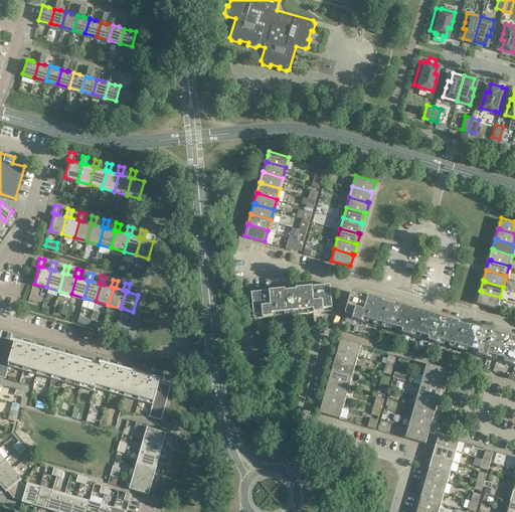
[(330,283),(311,285),(299,286),(299,288),(291,289),(293,310),(299,309),(299,312),(333,309),(330,283)]
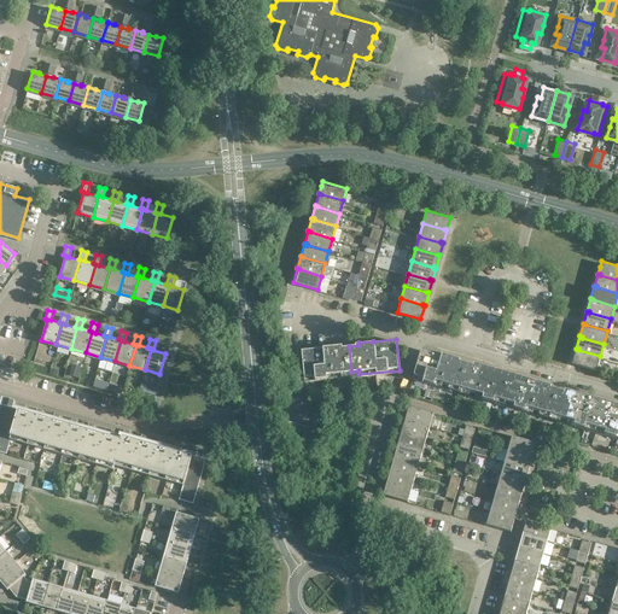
[(339,346),(339,345),(304,348),(302,349),(304,380),(345,375),(345,372),(351,372),(349,346),(343,346),(339,346)]
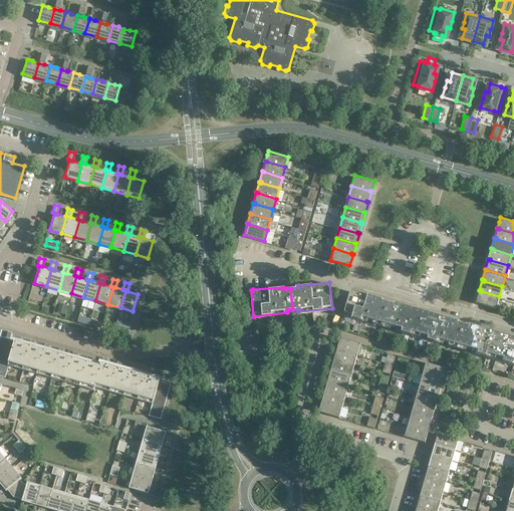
[(383,299),(350,289),(343,314),(375,324),(376,321),(382,322),(389,302),(382,300),(383,299)]
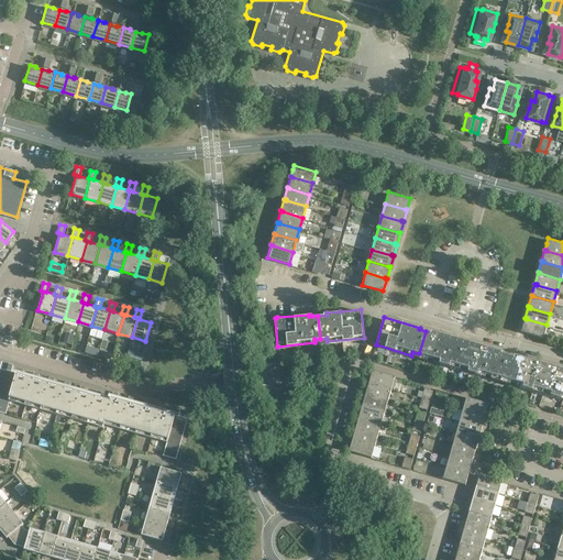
[(527,318),(525,318),(521,330),(543,337),(547,325),(527,319),(527,318)]
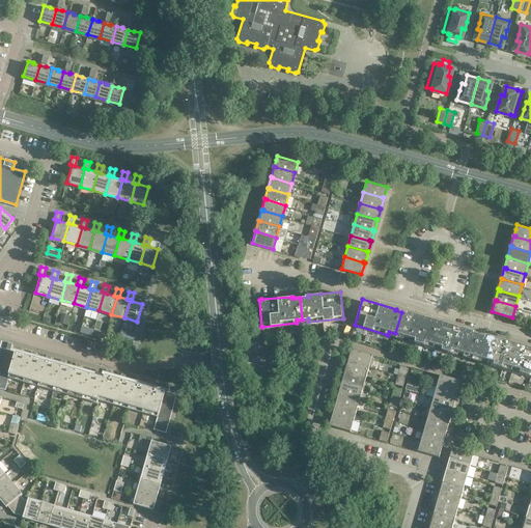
[(61,311),(59,321),(66,323),(70,313),(61,311)]
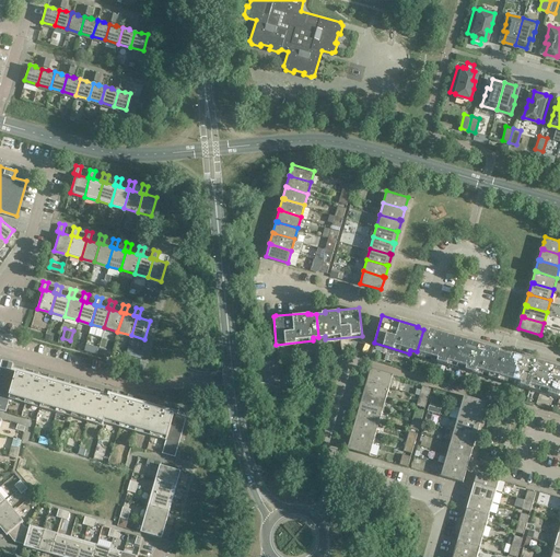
[(429,331),(423,329),(417,351),(422,354),(421,357),(436,361),(444,363),(456,367),(465,339),(430,329),(429,331)]
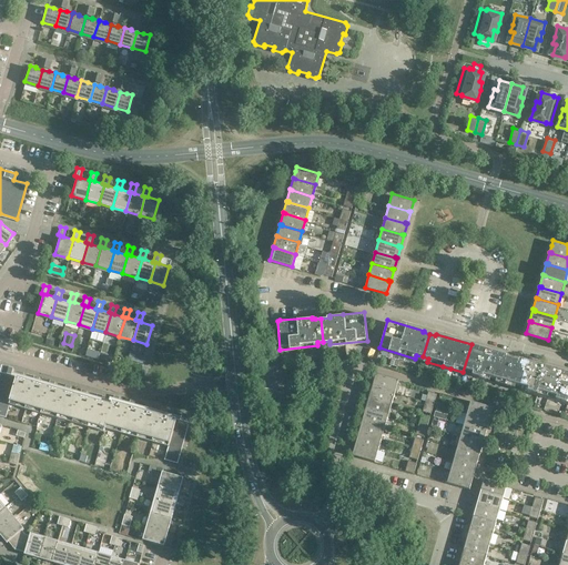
[(507,354),(472,344),(463,372),(499,382),(500,379),(506,381),(511,383),(511,386),(547,396),(555,369),(519,357),(518,360),(513,357),(506,356),(507,354)]
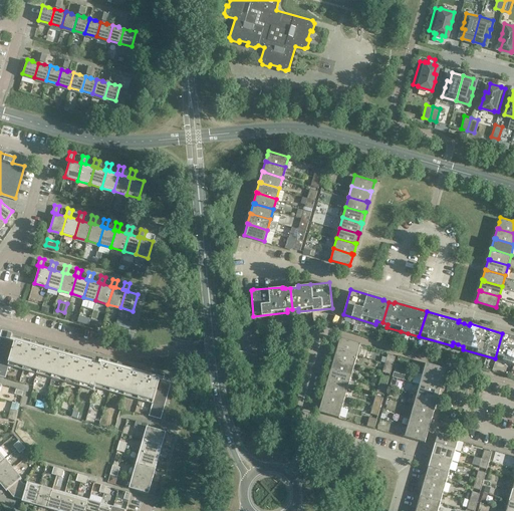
[(79,312),(77,318),(88,322),(90,316),(79,312)]
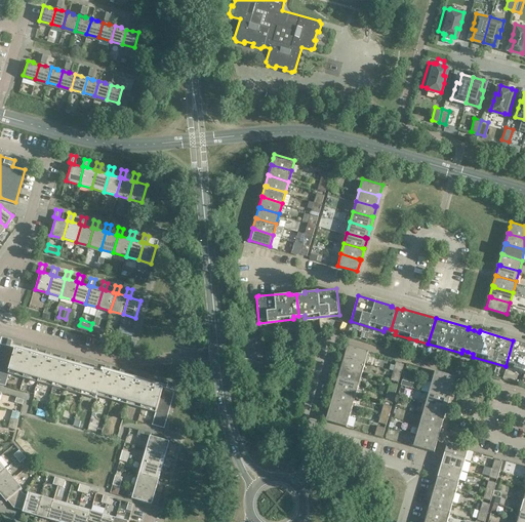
[(2,336),(0,344),(0,382),(5,384),(9,369),(97,394),(98,392),(156,408),(152,423),(164,426),(174,391),(177,392),(179,385),(168,382),(164,379),(163,384),(155,382),(153,380),(154,377),(149,375),(148,379),(138,376),(139,373),(134,371),(133,375),(124,372),(125,368),(120,367),(119,370),(110,368),(110,364),(106,363),(104,369),(93,366),(94,363),(89,362),(88,365),(79,363),(80,359),(75,358),(74,361),(65,358),(66,355),(61,354),(59,357),(49,354),(50,351),(46,350),(45,353),(35,350),(36,347),(31,346),(30,349),(21,346),(22,343),(16,340),(13,339),(2,336)]
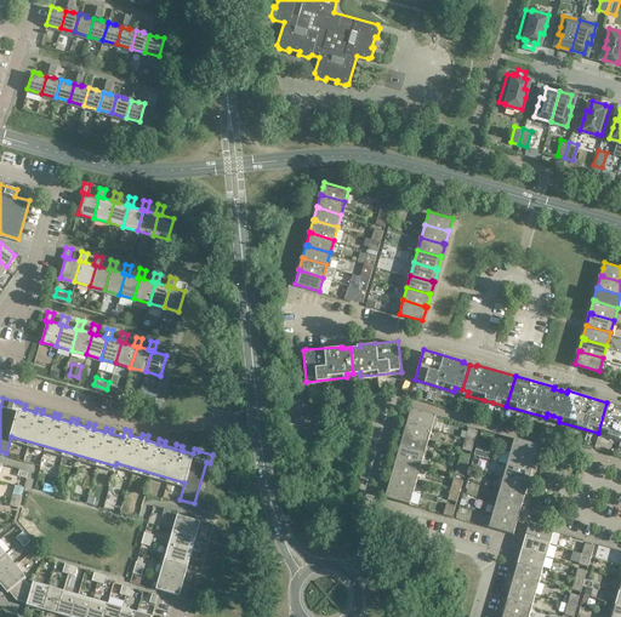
[(620,406),(607,403),(598,433),(620,439),(620,406)]
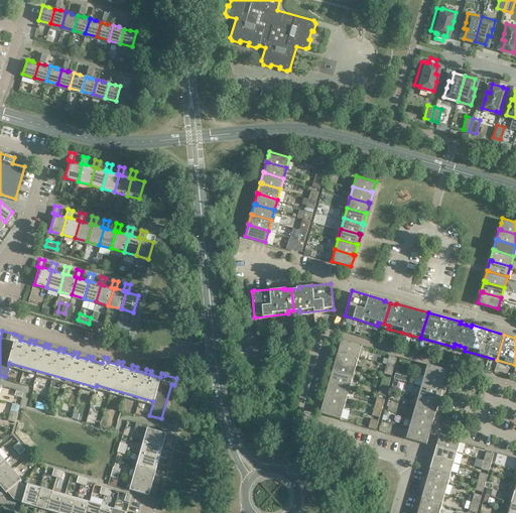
[(362,344),(342,338),(339,348),(341,349),(340,349),(359,355),(362,344)]
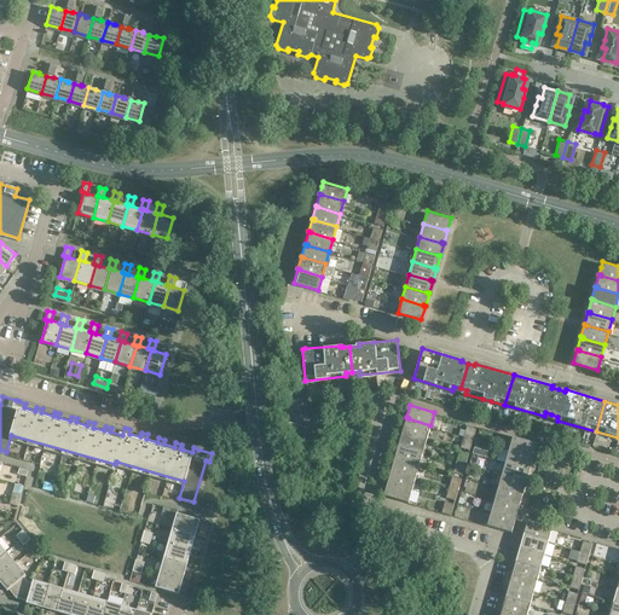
[(409,418),(406,417),(403,430),(405,430),(404,431),(427,437),(431,425),(408,418),(409,418)]
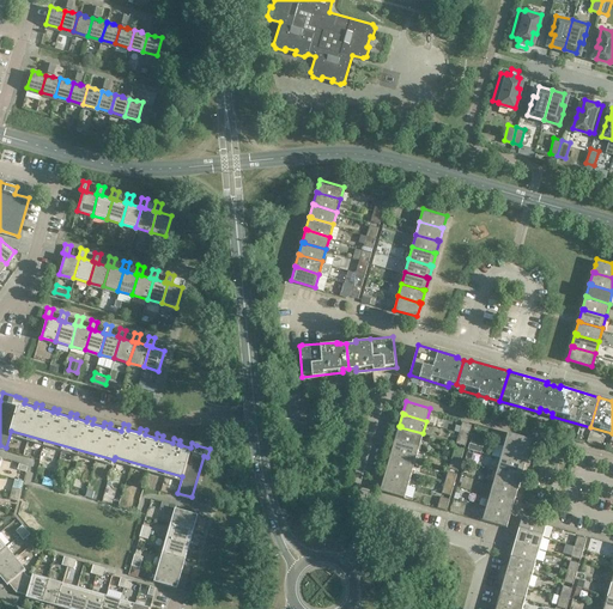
[(401,426),(399,426),(395,438),(398,439),(396,439),(419,446),(423,433),(400,427),(401,426)]
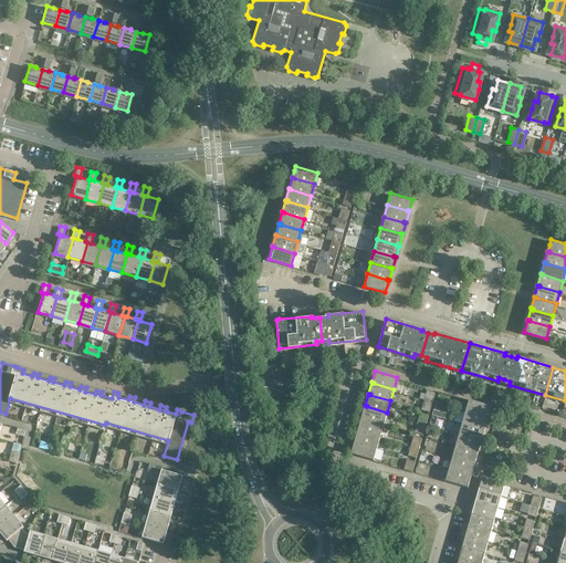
[(491,405),(469,398),(465,410),(485,416),(488,417),(491,407),(491,405)]
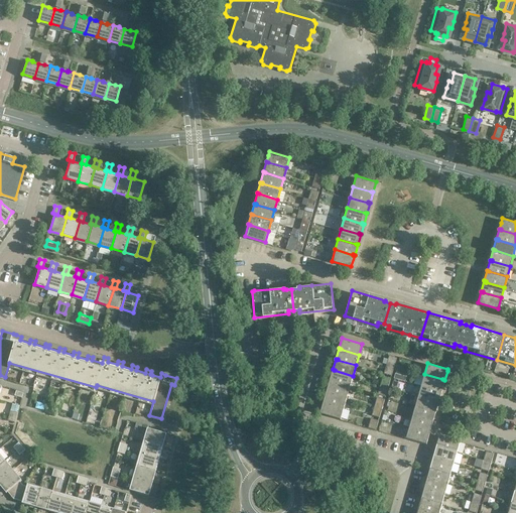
[(335,370),(333,369),(330,380),(332,380),(331,381),(350,386),(353,376),(334,370),(335,370)]
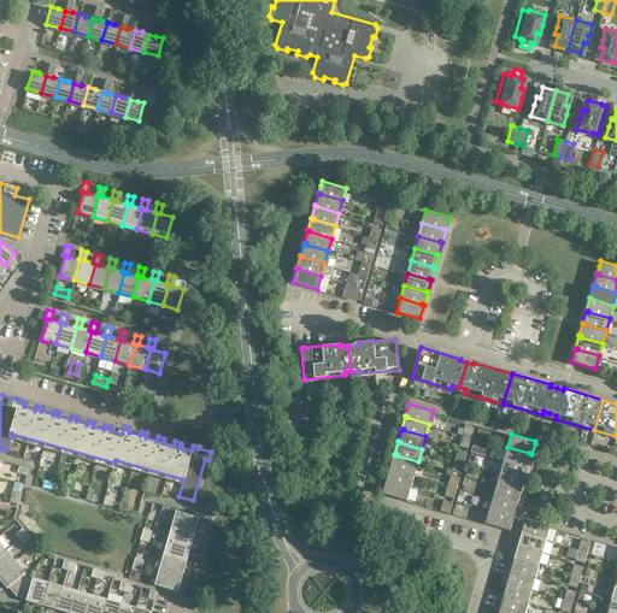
[(529,453),(507,447),(504,459),(526,465),(526,466),(528,466),(532,454),(529,453)]
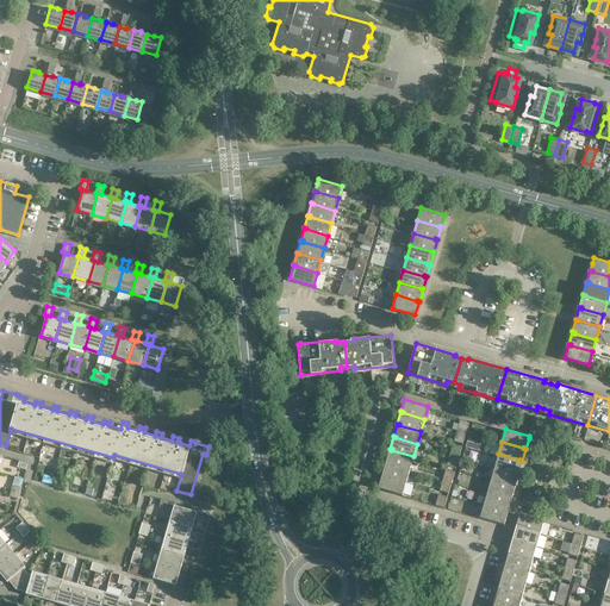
[(392,449),(390,449),(386,461),(388,461),(387,462),(410,468),(414,456),(391,450),(392,449)]
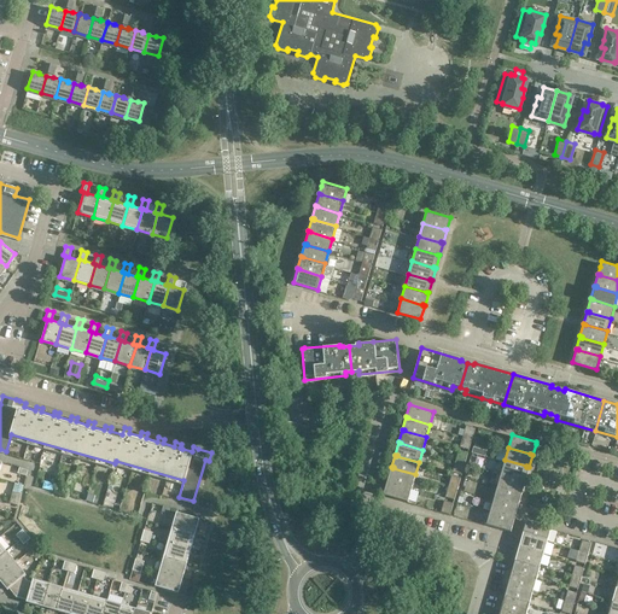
[(526,466),(505,460),(501,472),(523,479),(525,480),(529,467),(526,467),(526,466)]
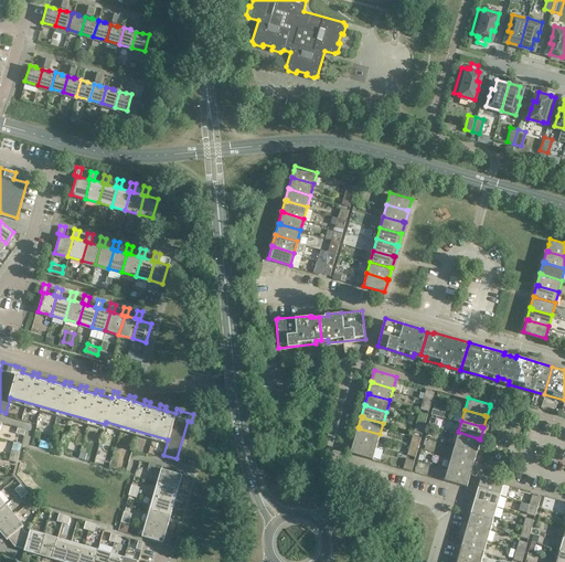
[(360,427),(358,427),(354,438),(376,446),(380,434),(359,428),(360,427)]
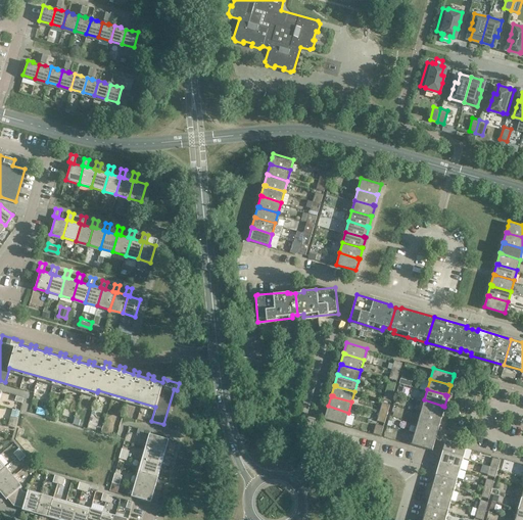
[(442,406),(424,399),(421,411),(439,416),(439,417),(441,417),(444,407),(442,406)]
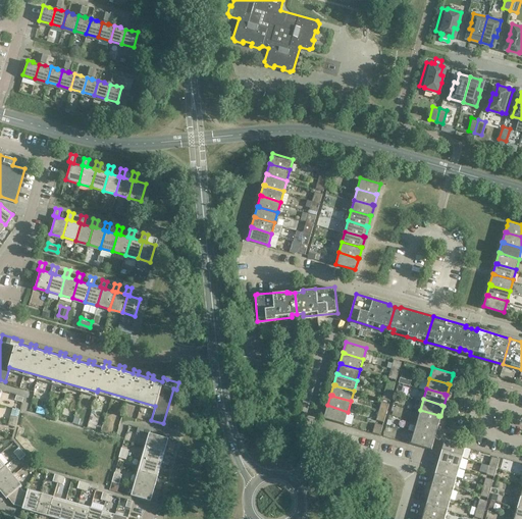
[(348,412),(327,405),(323,417),(328,418),(345,422),(348,412)]
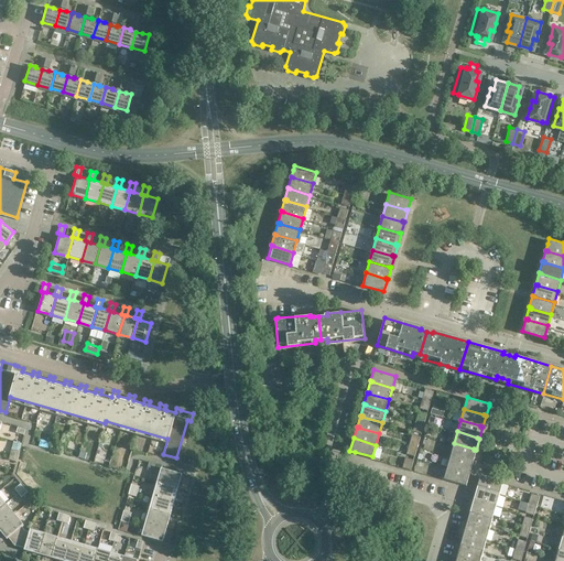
[(474,449),(454,443),(451,454),(470,460),(470,461),(473,461),(476,450),(474,450),(474,449)]
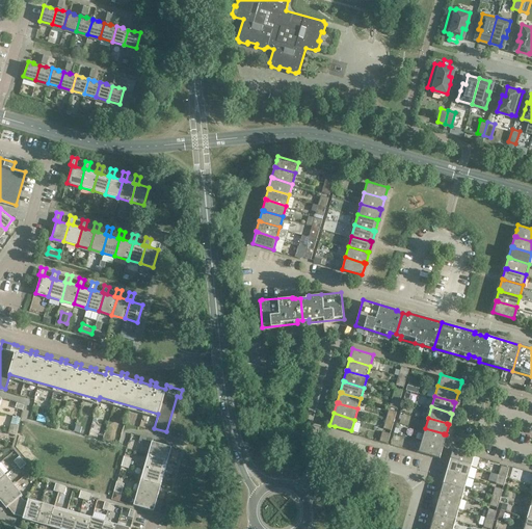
[(7,431),(16,433),(18,423),(10,421),(7,431)]
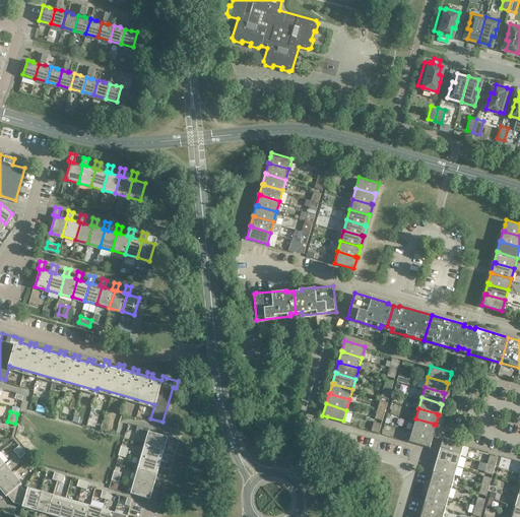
[(74,412),(72,419),(78,421),(80,414),(74,412)]
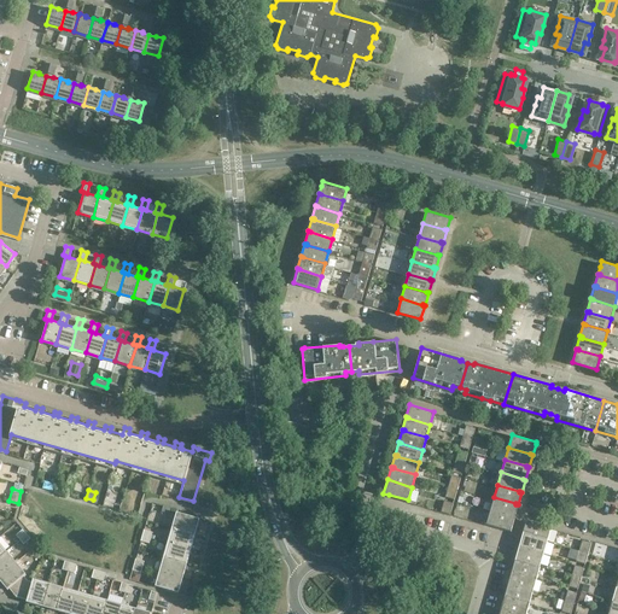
[(516,503),(494,497),(490,509),(512,516),(514,518),(518,504),(516,504),(516,503)]
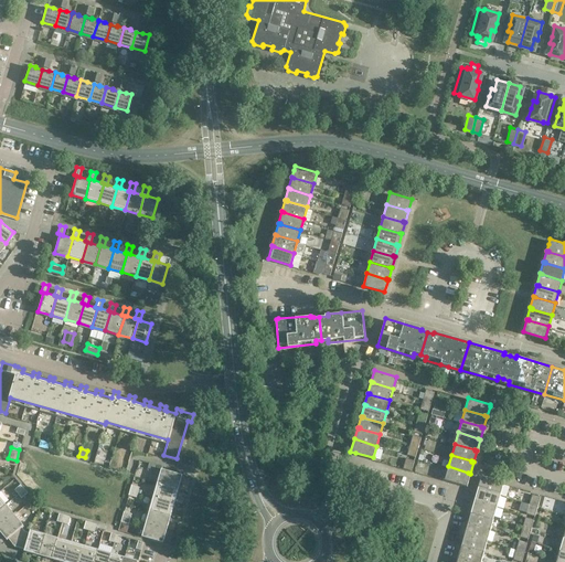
[(468,473),(448,466),(445,478),(467,485),(470,474),(468,473)]
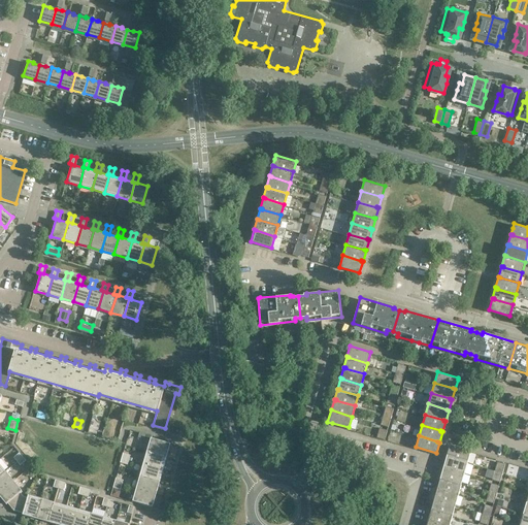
[(170,443),(151,436),(147,449),(167,455),(170,443)]
